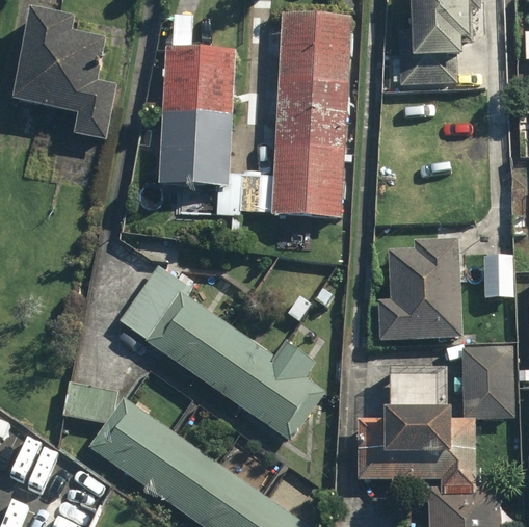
[(412,0),(412,28),(398,28),(397,85),(461,86),(463,40),(475,40),(475,0),(412,0)]
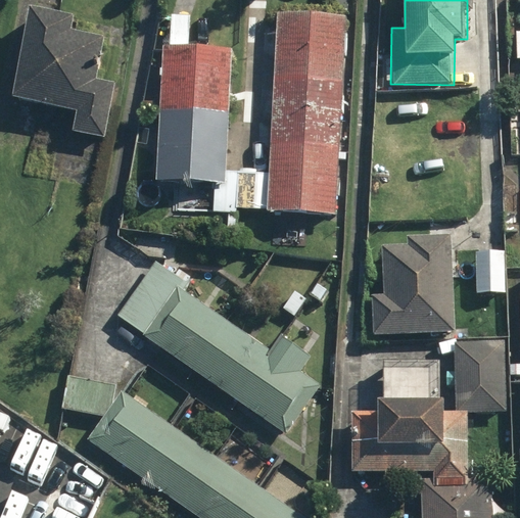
[(72,9),(27,4),(8,100),(77,113),(74,131),(103,137),(113,80),(92,76),(99,37),(67,32),(72,9)]
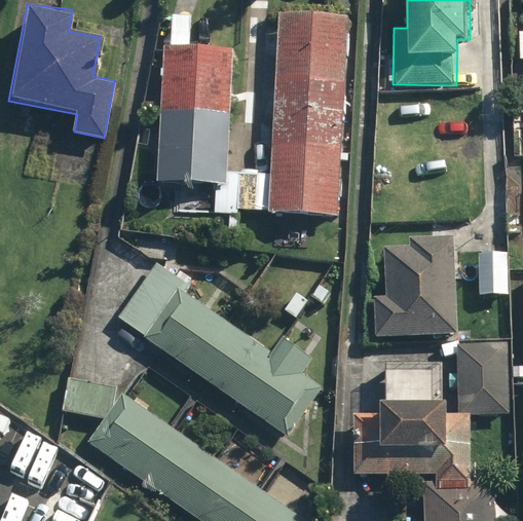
[(214,184),(213,212),(339,216),(347,11),(276,8),(270,172),(230,170),(230,184),(228,184),(227,184),(214,184)]
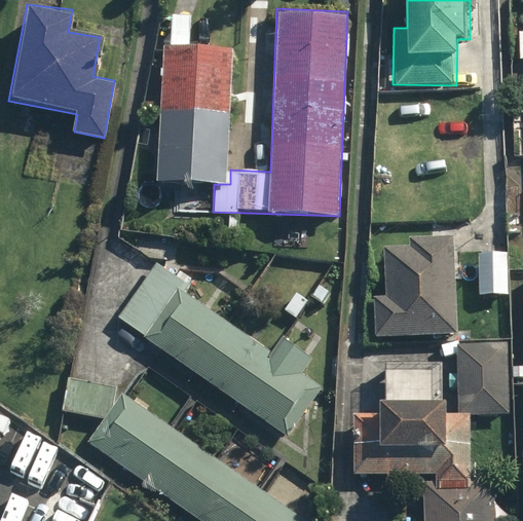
[(156,180),(215,182),(227,183),(228,183),(233,48),(187,47),(188,13),(170,12),(167,48),(161,47),(156,180)]
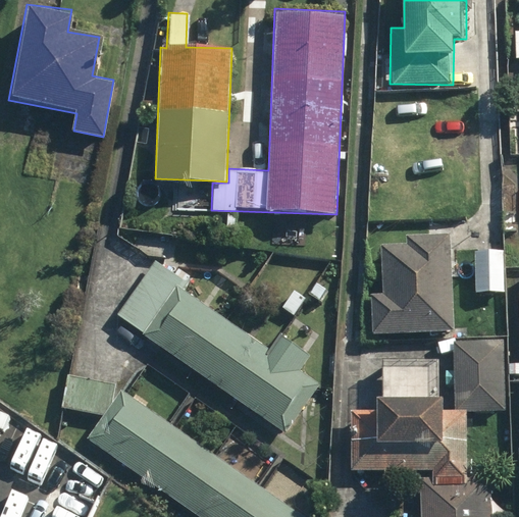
[(379,291),(369,291),(370,329),(453,328),(452,236),(379,237),(379,291)]
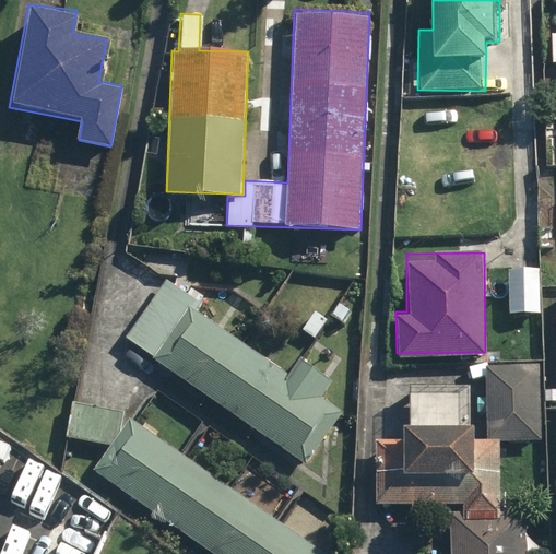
[(540,264),(507,264),(507,314),(540,314),(540,264)]
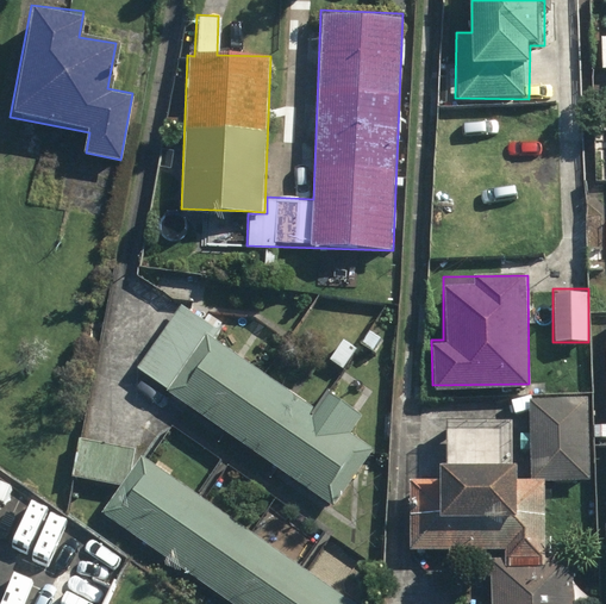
[(183,302),(137,366),(333,510),(375,454),(345,433),(357,415),(326,392),(314,409),(213,335),(225,319),(208,307),(202,316),(183,302)]
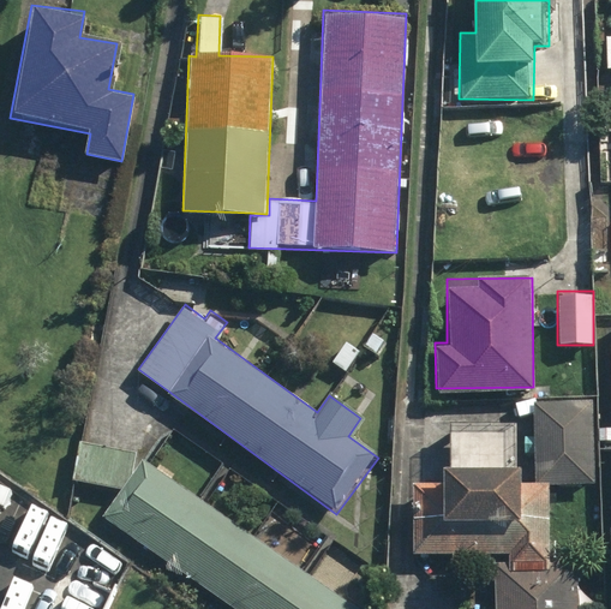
[(594,401),(531,400),(528,476),(414,472),(412,554),(497,556),(496,608),(583,608),(586,559),(551,557),(552,483),(592,484),(594,401)]
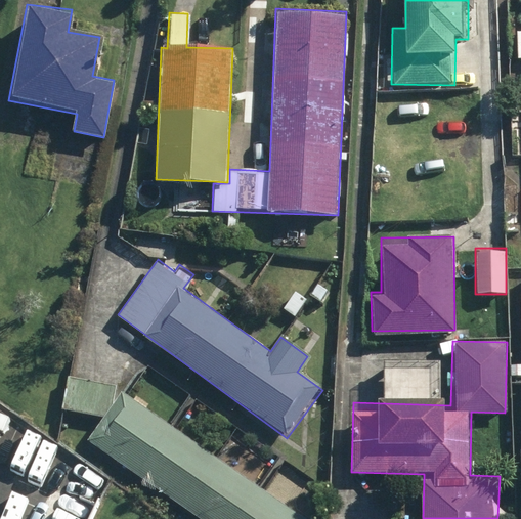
[(302,518),(126,389),(89,439),(198,518),(302,518)]
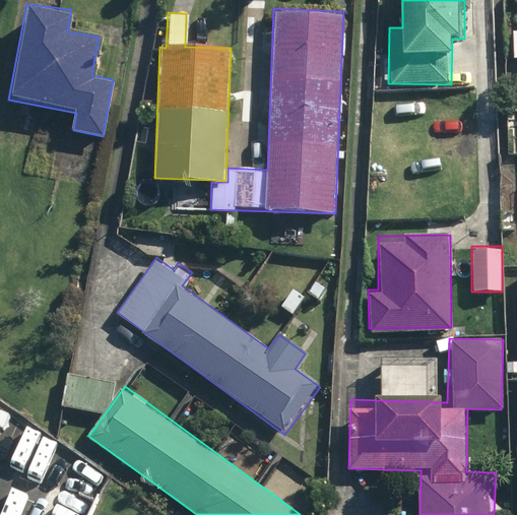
[(83,514),(92,496),(35,470),(14,514),(83,514)]
